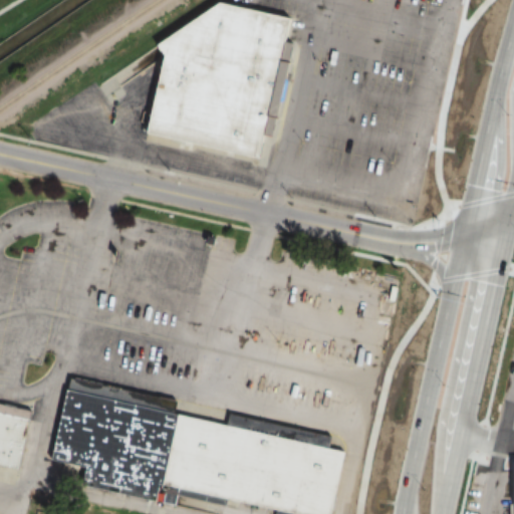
[(217,1),(298,19),(267,159),(148,132),(162,55),(155,44),(217,1)]
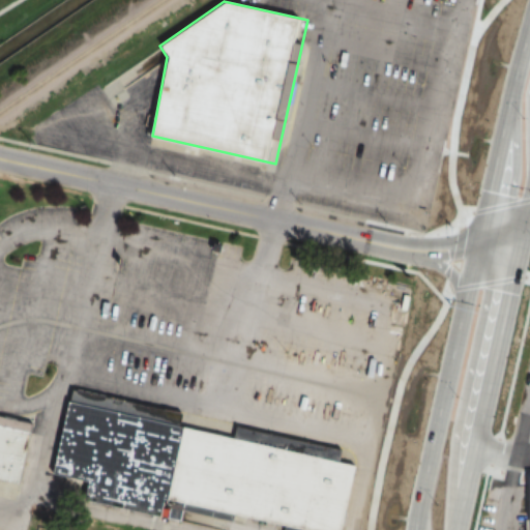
[(193,429),(184,427),(187,413),(79,389),(76,402),(65,400),(49,476),(88,484),(84,501),(168,519),(172,498),(176,499),(193,429)]
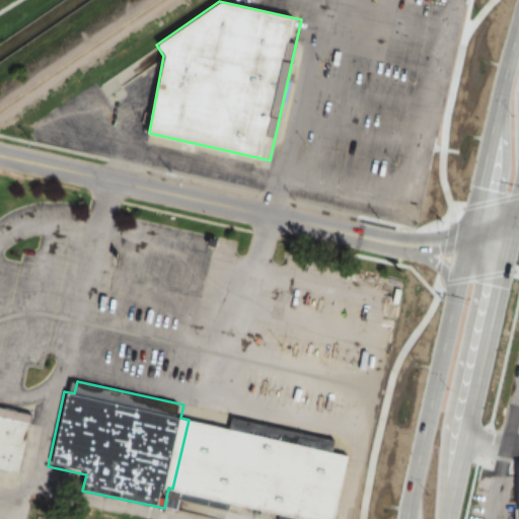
[(0,406),(35,415),(22,471),(0,466),(0,406)]
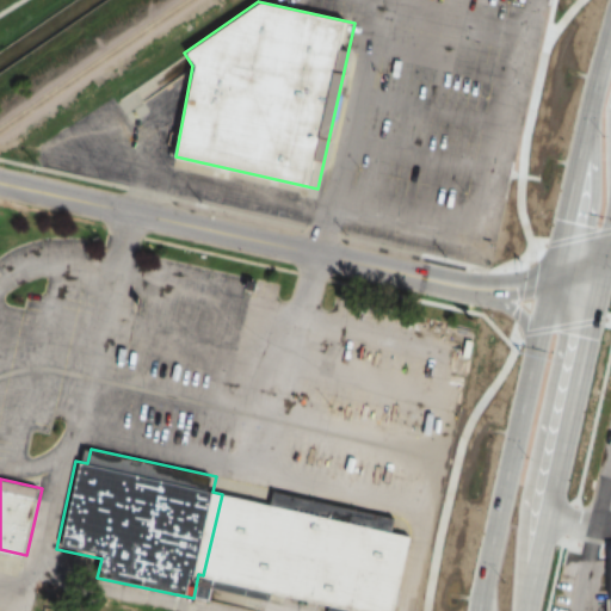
[(399,610),(415,536),(396,531),(399,518),(277,491),(273,506),(222,494),(203,575),(202,580),(216,584),(217,578),(365,610),(399,610)]
